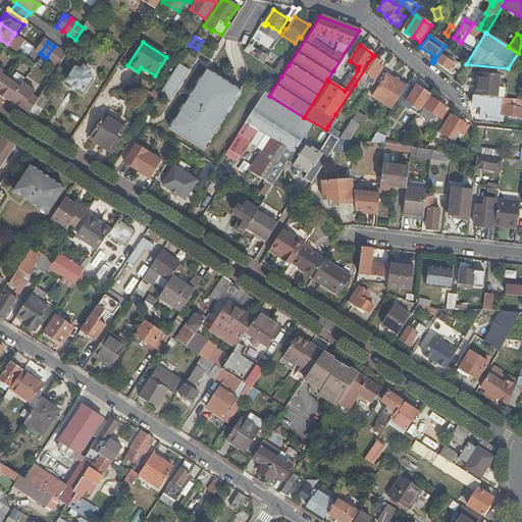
[(46,58),(52,62),(60,50),(54,46),(46,58)]
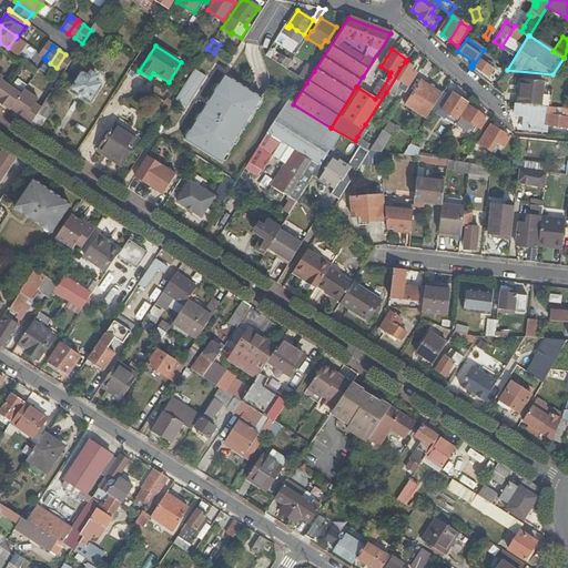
[(484,50),(473,67),(488,77),(494,69),(490,67),(492,64),(489,62),(488,66),(482,61),(487,52),(484,50)]
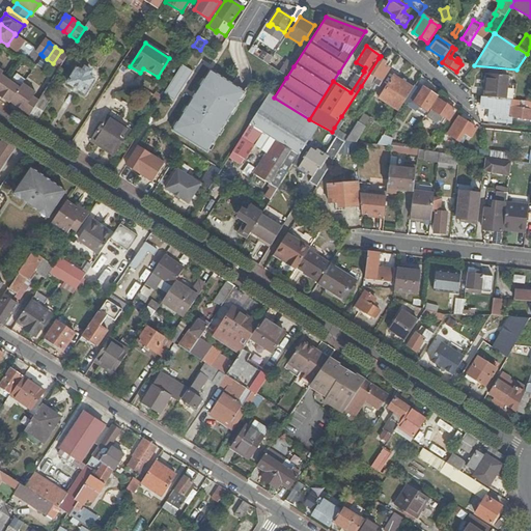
[(53,63),(59,68),(67,55),(61,51),(53,63)]
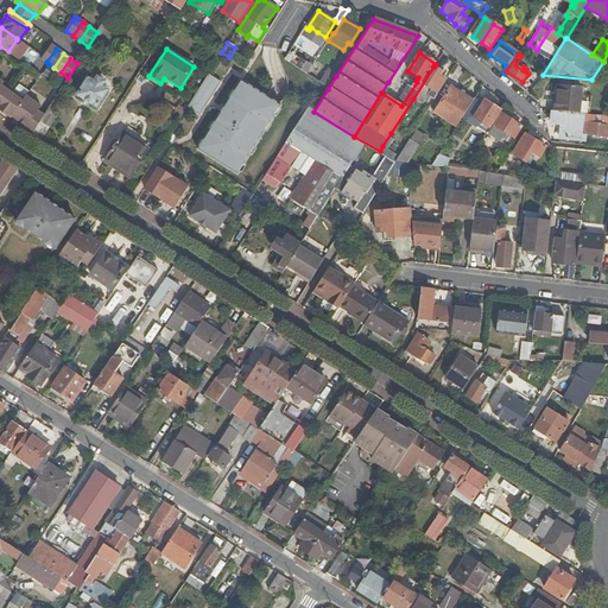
[(451,73),(457,64),(450,58),(444,67),(451,73)]
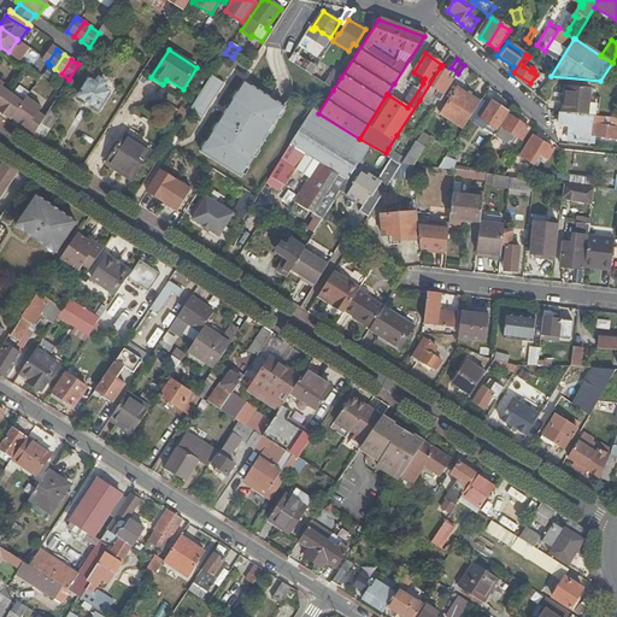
[(298,68),(310,75),(315,68),(303,60),(298,68)]
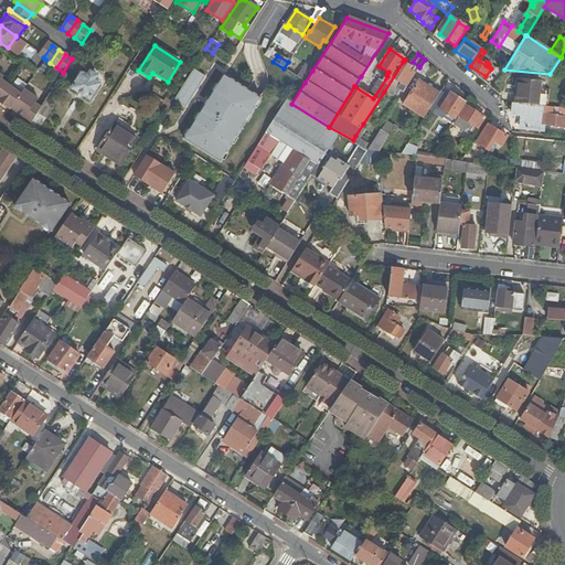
[(400,91),(403,93),(406,87),(405,87),(414,73),(409,70),(411,67),(403,62),(384,92),(392,96),(395,93),(397,94),(400,91)]
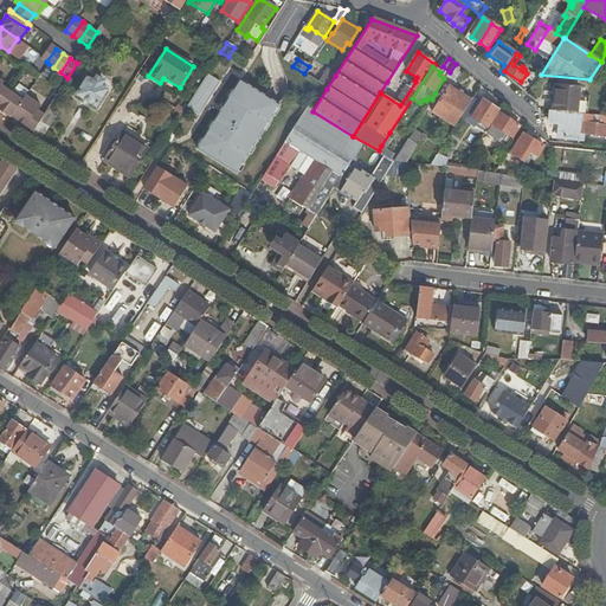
[(318,83),(327,89),(335,76),(327,70),(318,83)]
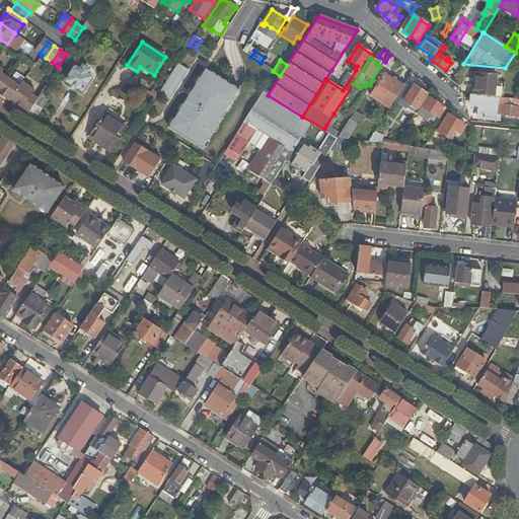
[(79,64),(77,64),(67,81),(82,91),(91,77),(86,74),(88,71),(88,70),(79,64)]
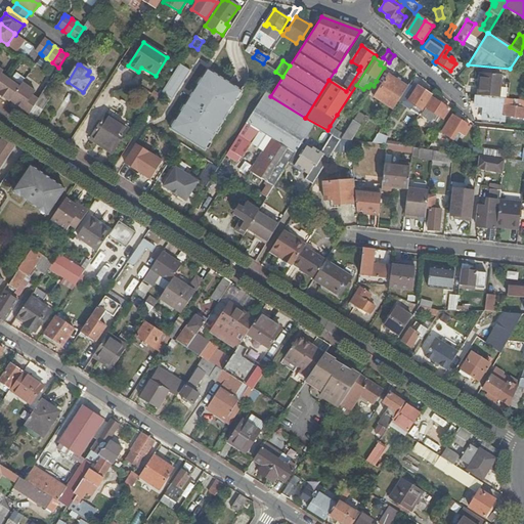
[(180,64),(162,92),(172,98),(189,71),(180,64)]
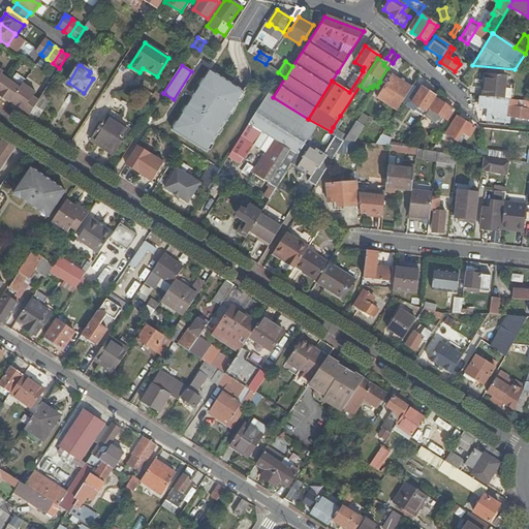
[(243,91),(209,69),(173,129),(207,150),(243,91)]
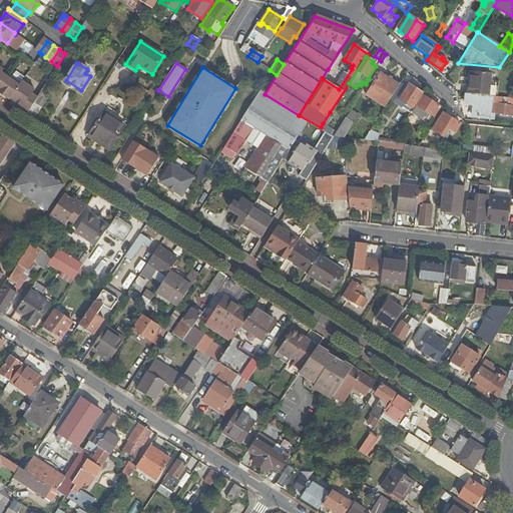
[(472,71),(469,94),(488,96),(491,73),(472,71)]
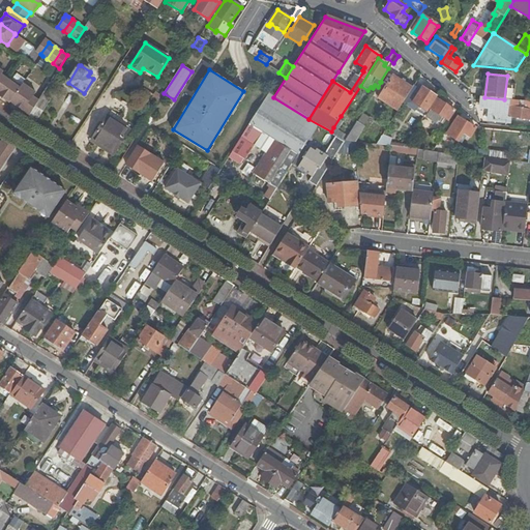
[(398,111),(412,88),(393,76),(378,98),(398,111)]
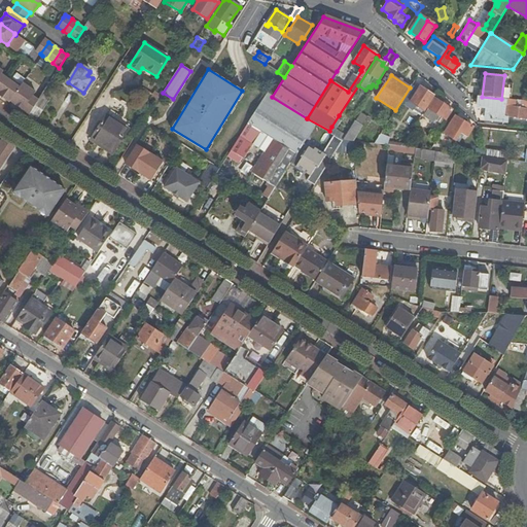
[(0,89),(0,97),(9,104),(11,103),(10,101),(20,88),(7,78),(0,89)]
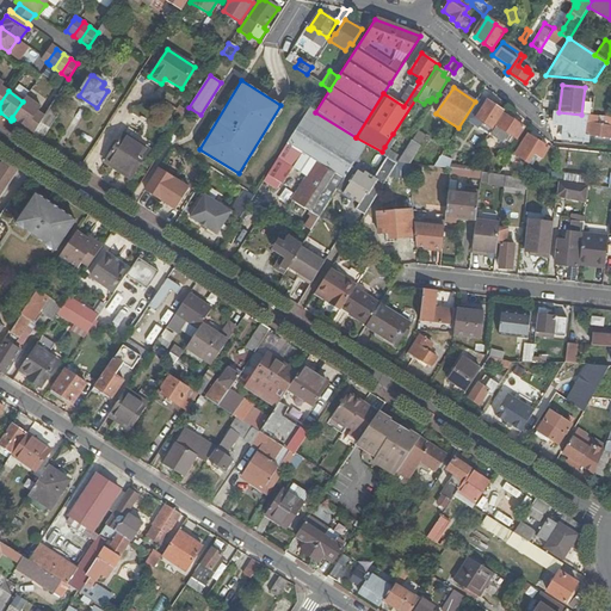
[(34,134),(44,117),(37,112),(41,107),(26,97),(23,102),(12,117),(13,119),(34,134)]
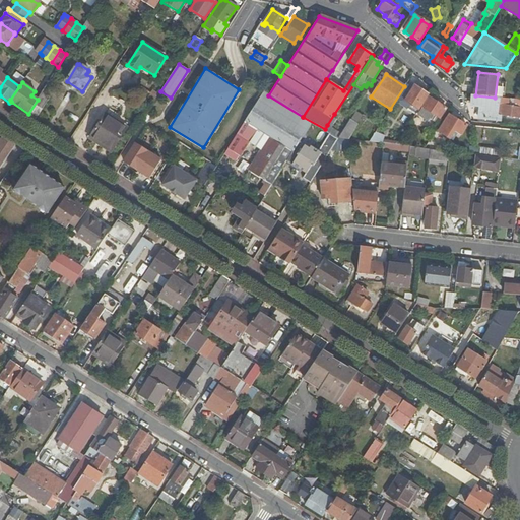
[(418,110),(429,95),(414,86),(406,100),(404,98),(402,101),(418,110)]
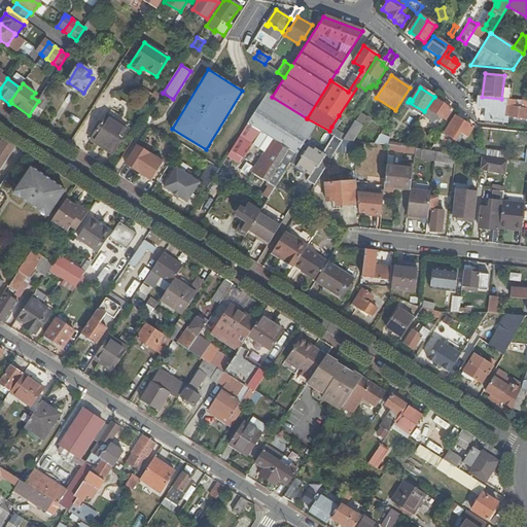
[(27,118),(35,123),(49,99),(42,95),(38,101),(29,115),(27,118)]
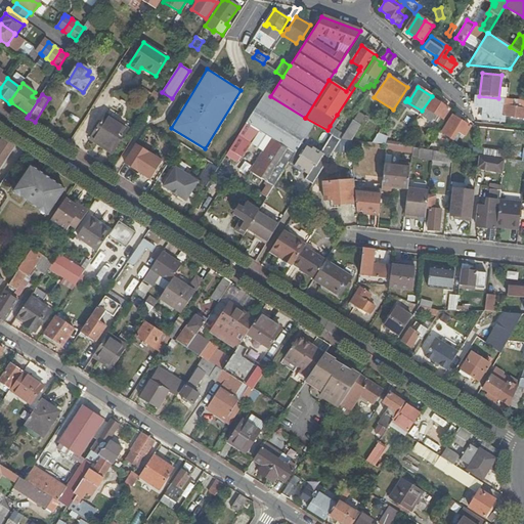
[(260,101),(308,131),(312,124),(264,94),(260,101)]
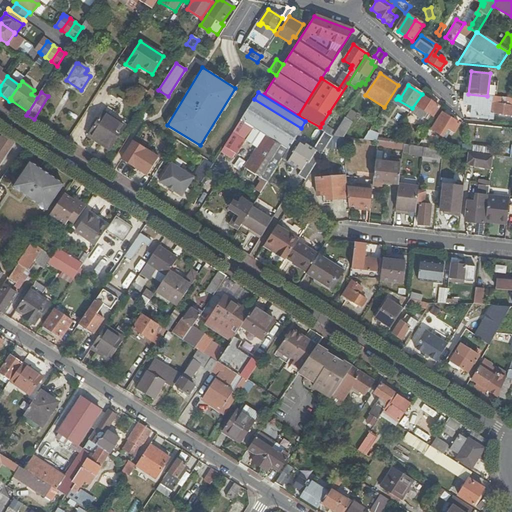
[(472,117),(488,119),(489,113),(491,97),(466,94),(465,105),(473,106),(472,117)]
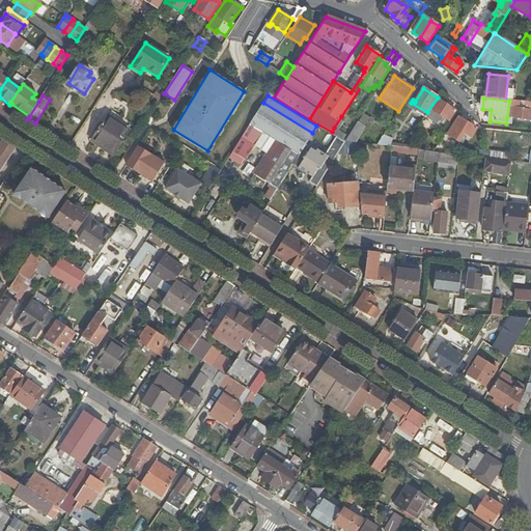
[(449,121),(455,112),(437,100),(426,117),(438,124),(442,116),(449,121)]
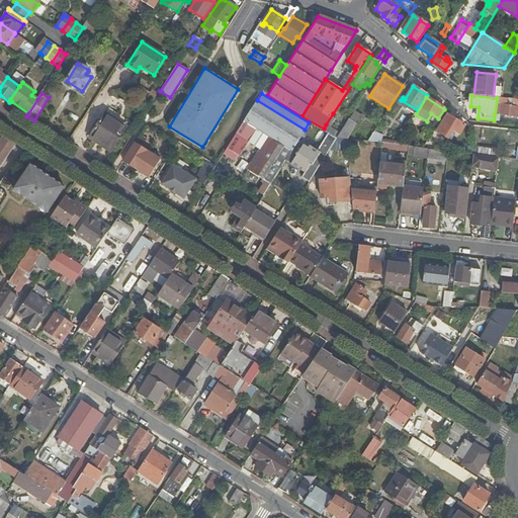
[(495,114),(517,116),(517,99),(497,98),(495,114)]
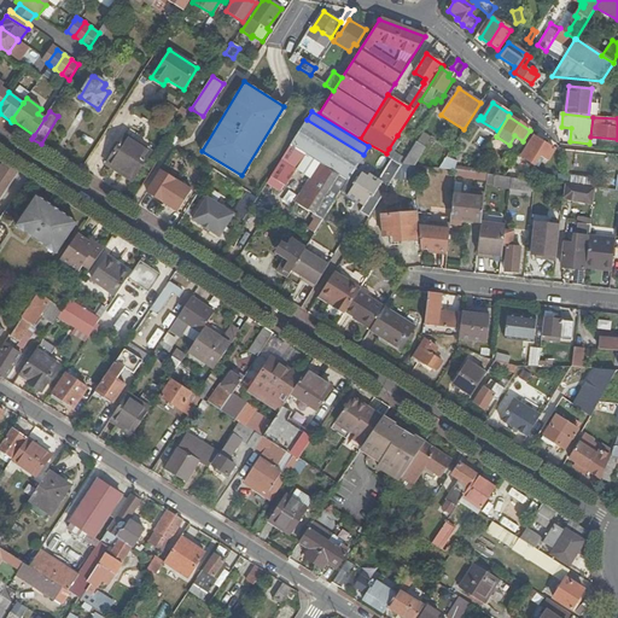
[(324,220),(342,193),(349,181),(348,180),(363,155),(307,120),(267,182),(281,191),(295,168),(310,179),(296,203),(324,220)]
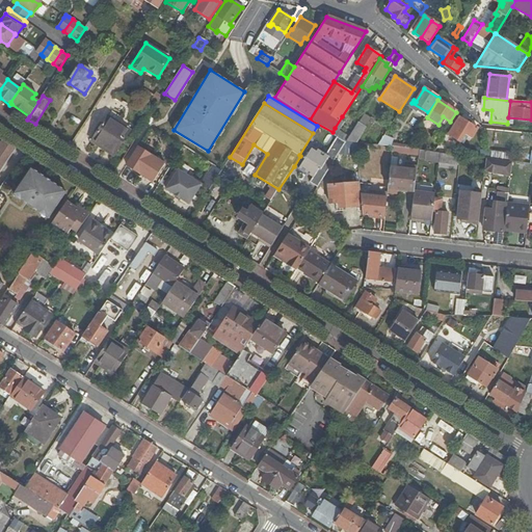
[(358,123),(365,126),(370,118),(365,114),(358,123)]
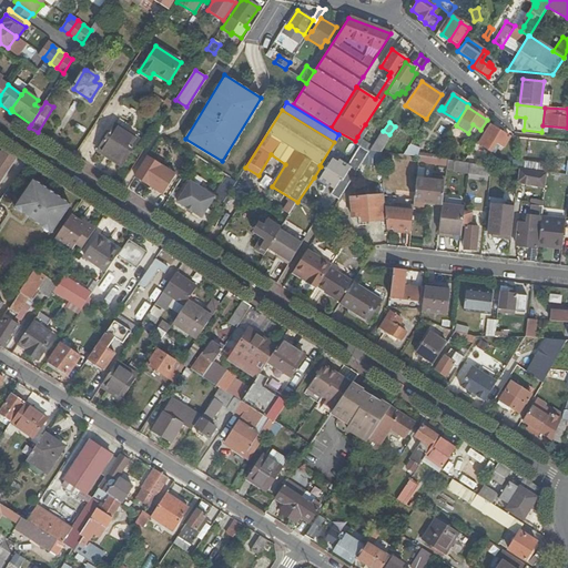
[(357,137),(362,140),(369,128),(365,124),(357,137)]
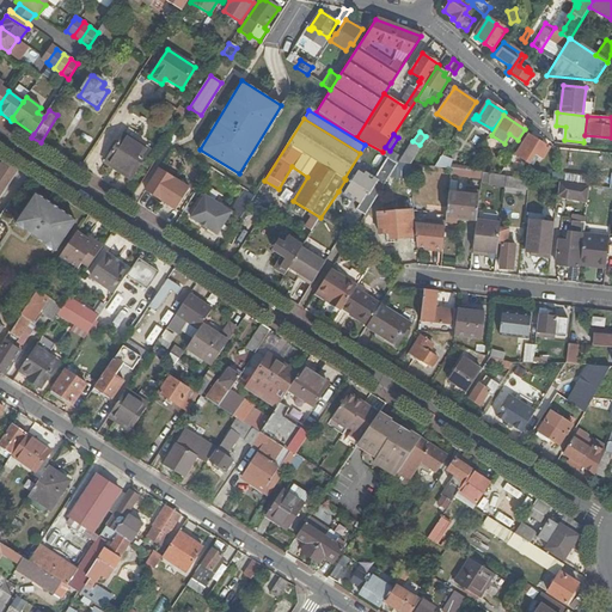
[(549,148),(528,135),(515,157),(530,165),(536,155),(542,159),(549,148)]
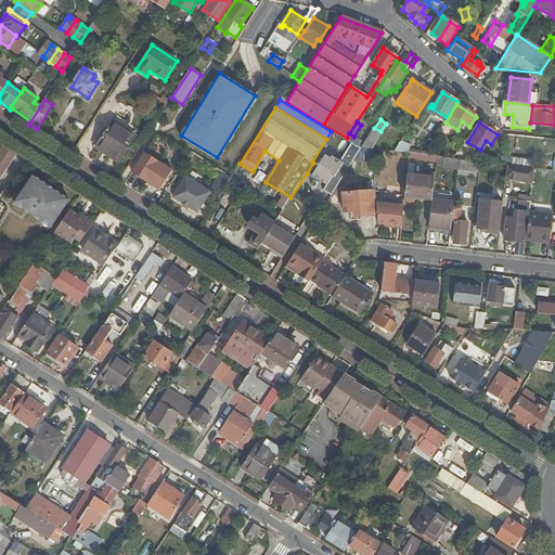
[(132,139),(110,125),(95,146),(108,156),(108,157),(117,164),(132,139)]
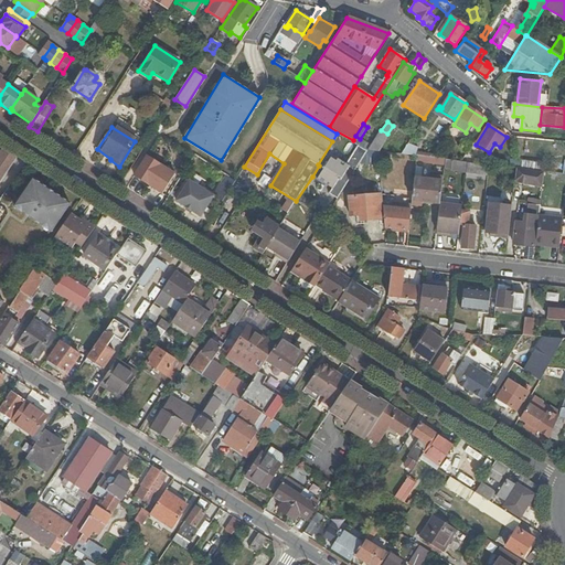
[(374,151),(377,152),(388,135),(387,134),(381,130),(380,129),(365,150),(366,151),(374,151)]
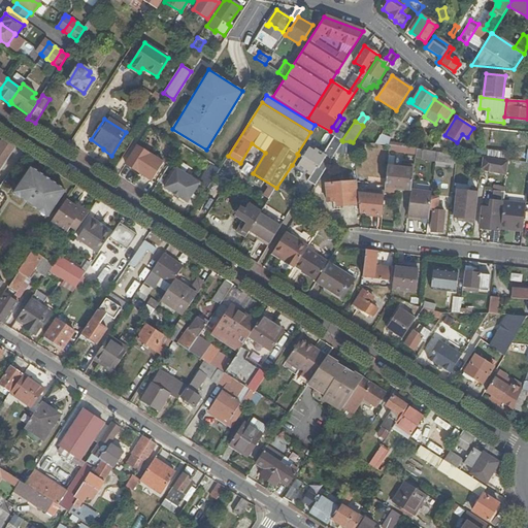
[(329,132),(339,139),(342,134),(336,130),(332,127),(330,131),(329,132)]
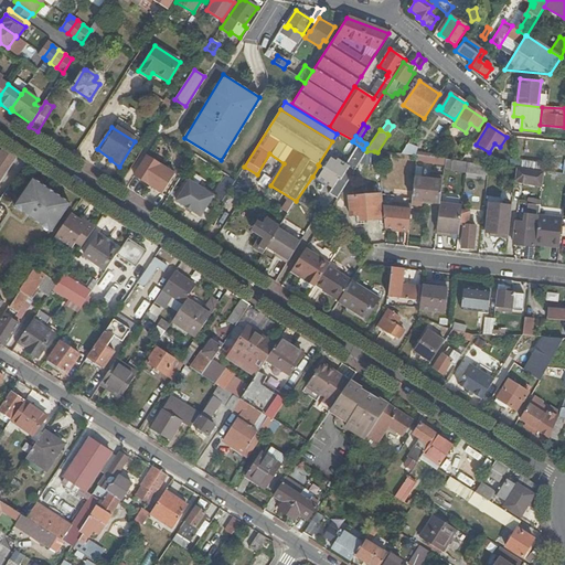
[(0,183),(17,158),(2,149),(0,152),(0,183)]
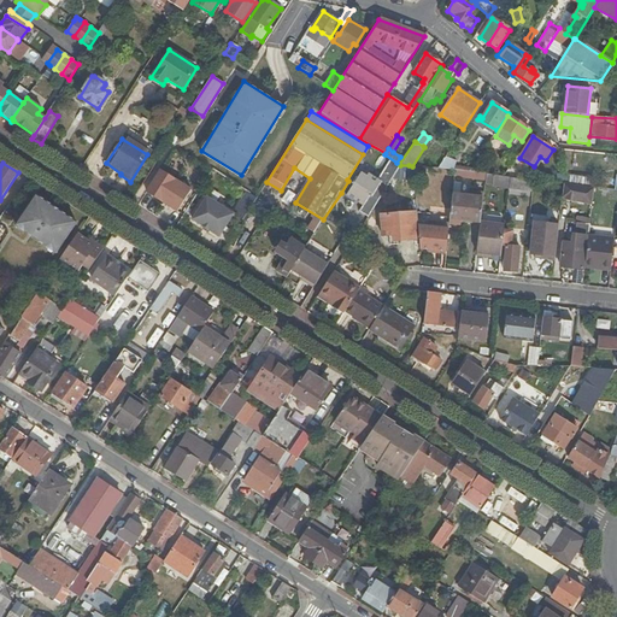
[(368,217),(387,186),(369,174),(368,176),(356,169),(348,181),(341,193),(363,206),(359,212),(368,217)]
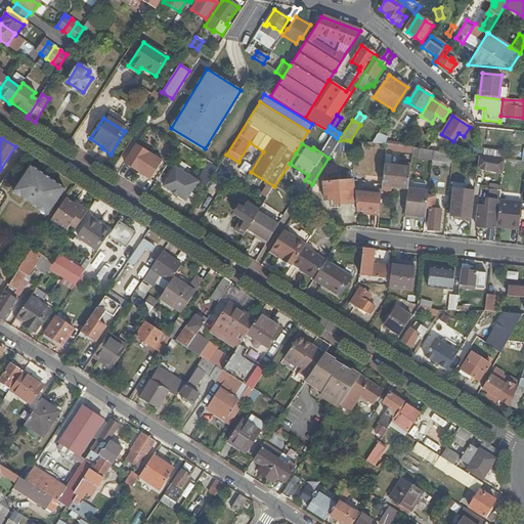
[(411,154),(412,148),(400,146),(386,145),(385,150),(404,153),(411,154)]
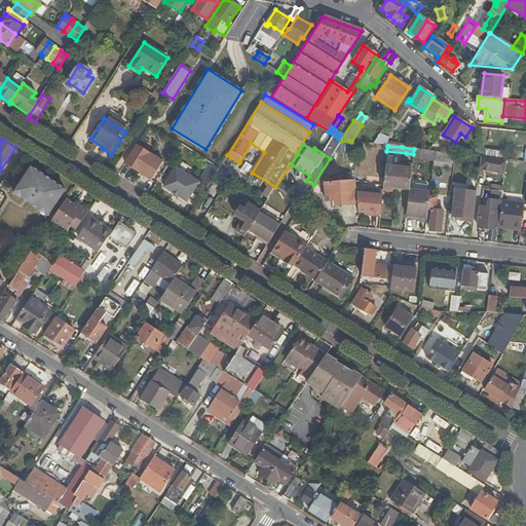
[(434,151),(429,151),(420,149),(419,158),(433,160),(434,151)]
